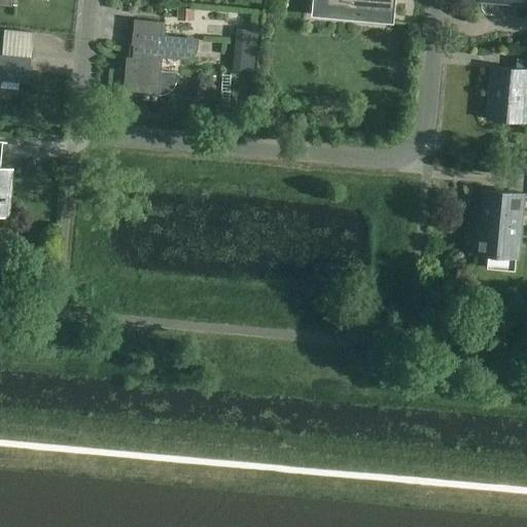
[(326,0),(326,4),(392,10),(393,0),(326,0)]
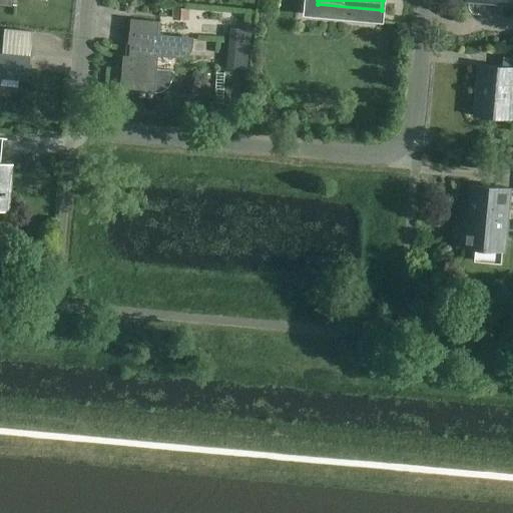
[(156,54),(178,56),(184,55),(190,51),(191,45),(191,40),(158,37),(160,22),(131,19),(127,56),(126,56),(123,91),(153,94),(162,92),(169,86),(173,77),(173,72),(155,70),(156,54)]
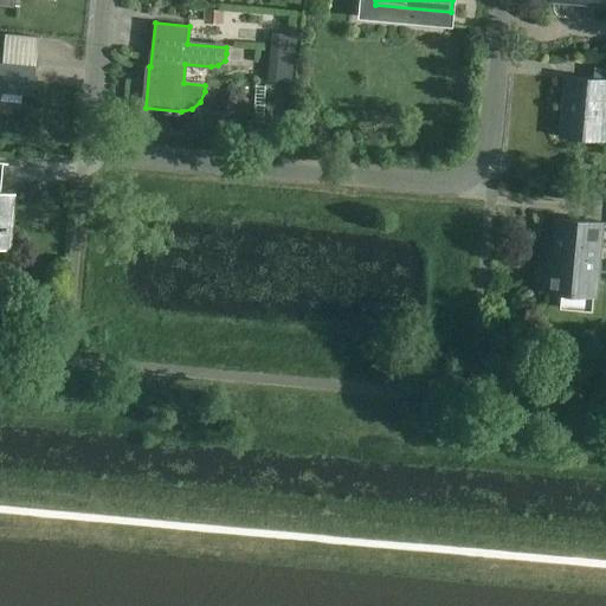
[(297,34),(271,33),(268,79),(294,82),(297,34)]
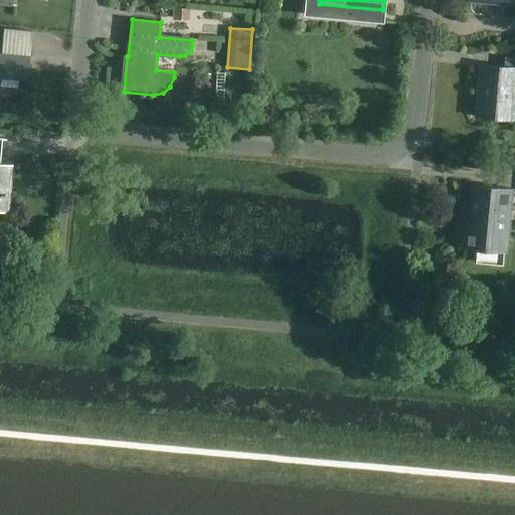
[(0,78),(28,81),(26,99),(28,99),(32,56),(0,53),(0,78)]
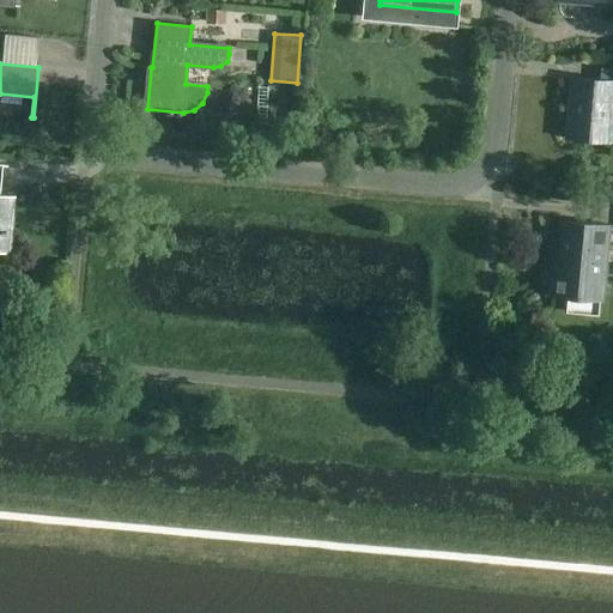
[(612,131),(612,68),(602,68),(601,82),(572,79),(568,139),(612,143),(612,131)]
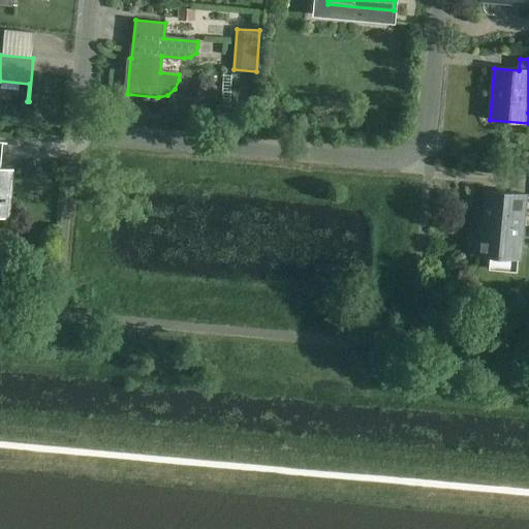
[(8,143),(0,142),(0,217),(10,219),(16,169),(0,167),(0,144),(8,145),(8,143)]
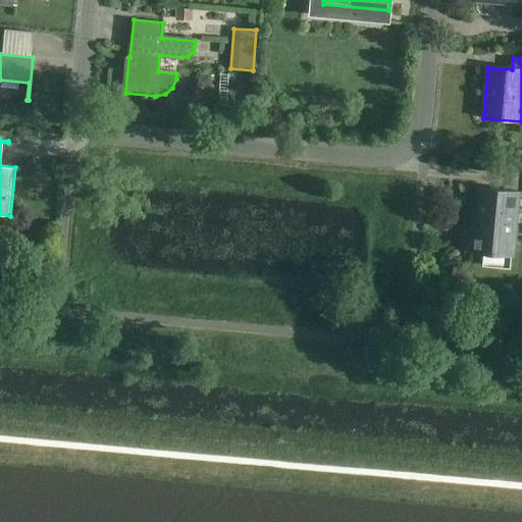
[(470,253),(482,255),(481,266),(510,268),(511,257),(514,257),(520,193),(480,189),(477,226),(473,225),(470,253)]
